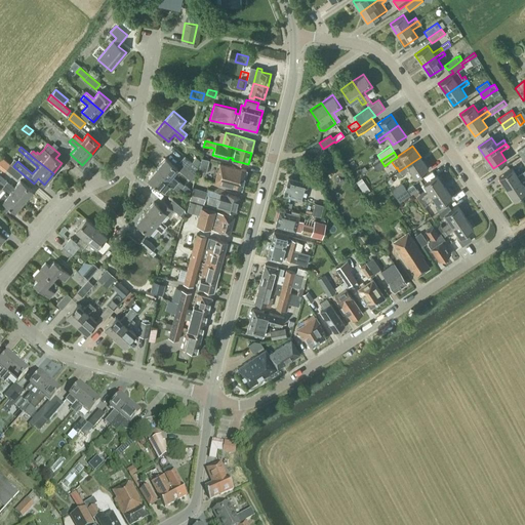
[(0,165),(4,170),(11,162),(1,153),(0,154),(0,165)]
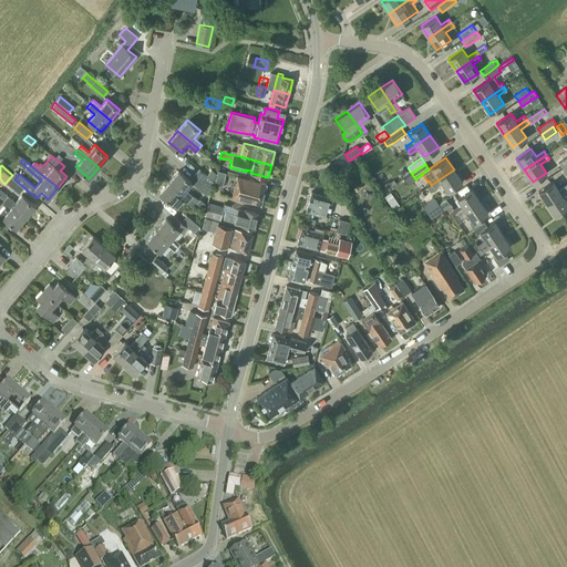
[(198,178),(212,188),(216,173),(212,169),(207,175),(199,168),(194,175),(198,178)]
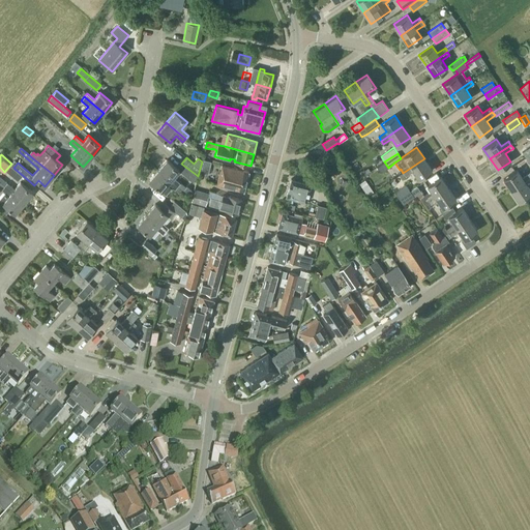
[(418,179),(432,170),(424,158),(403,173),(406,176),(413,171),(418,179)]
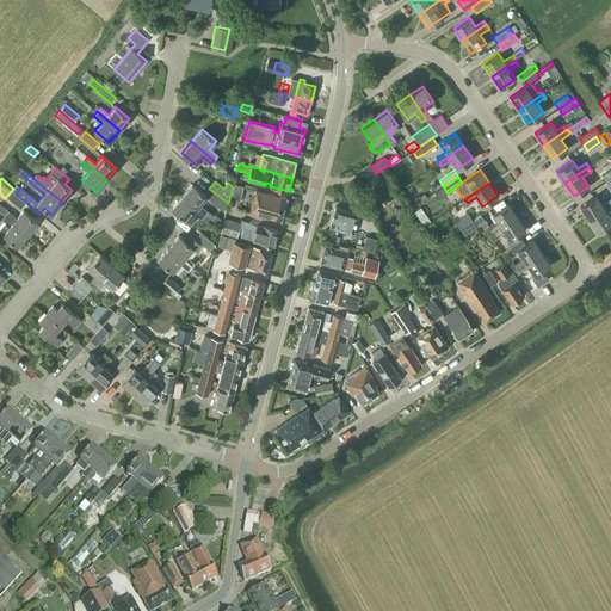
[(204,215),(208,211),(199,204),(207,196),(192,184),(181,196),(204,215)]
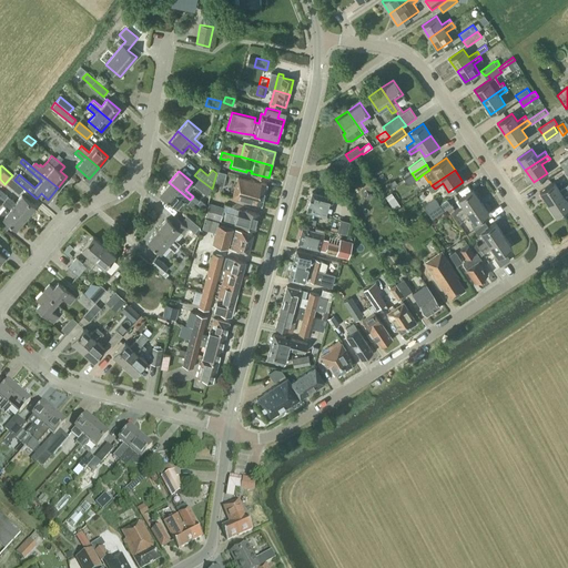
[(223,186),(226,173),(217,171),(214,184),(223,186)]
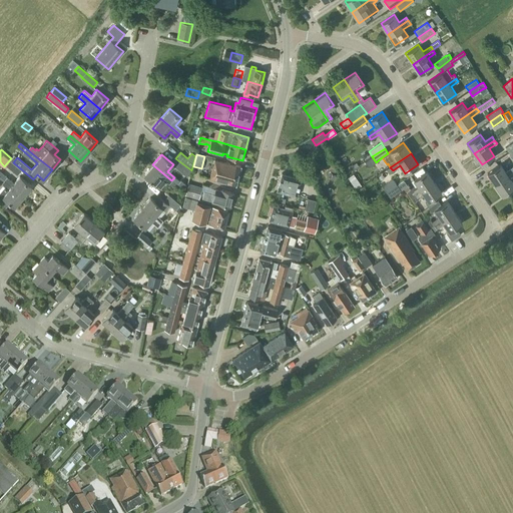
[(235,185),(240,166),(214,159),(209,178),(235,185)]
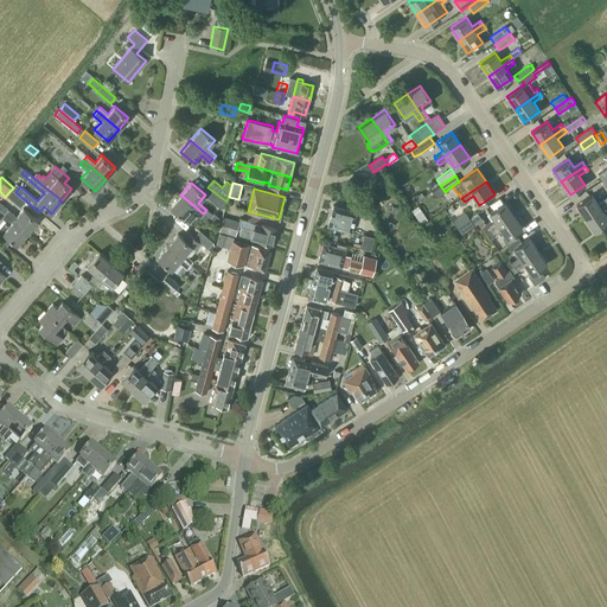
[(20,206),(25,200),(12,190),(7,196),(20,206)]
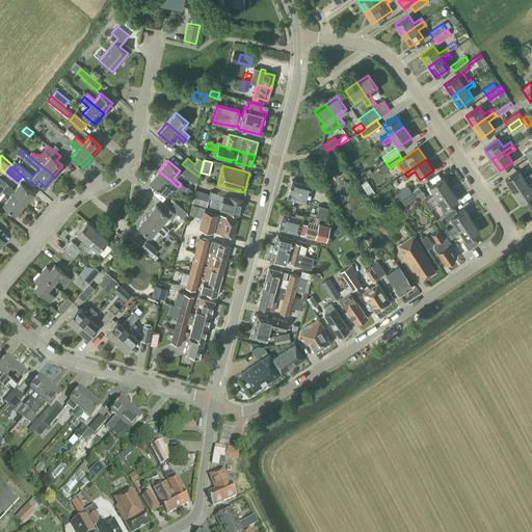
[(193,183),(198,177),(186,167),(181,173),(193,183)]
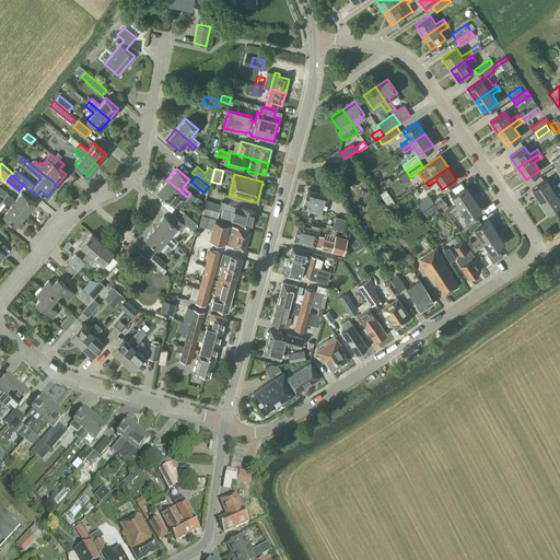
[(187,197),(166,179),(158,190),(175,206),(182,198),(185,200),(187,197)]
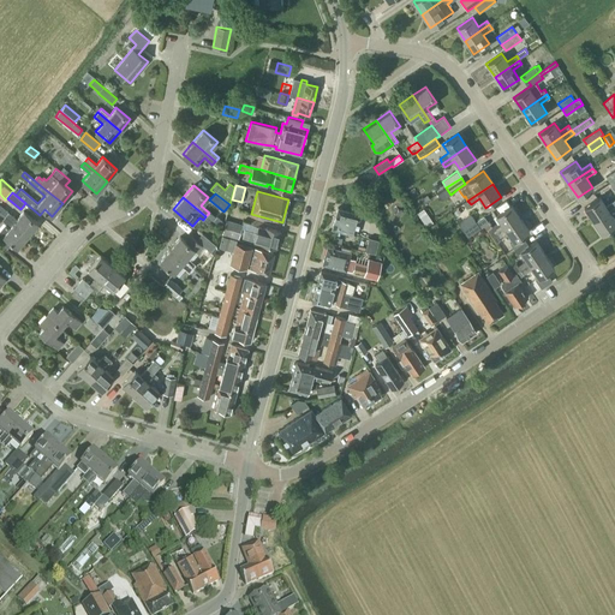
[(614,198),(605,206),(599,197),(584,208),(592,220),(614,204),(614,198)]
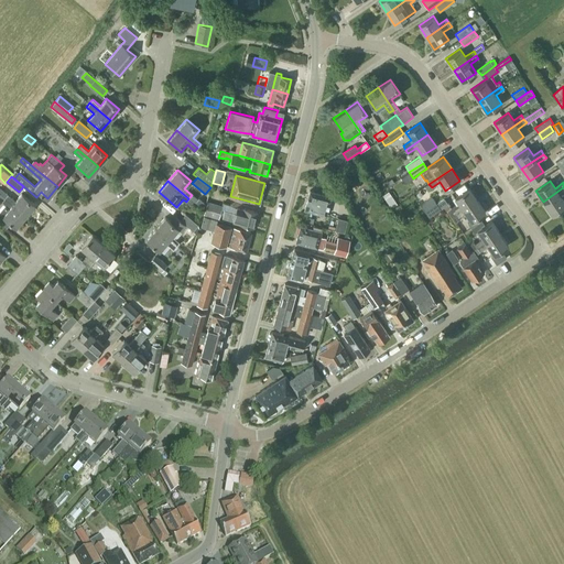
[(15,201),(0,187),(0,194),(4,198),(25,216),(35,205),(22,193),(15,201)]
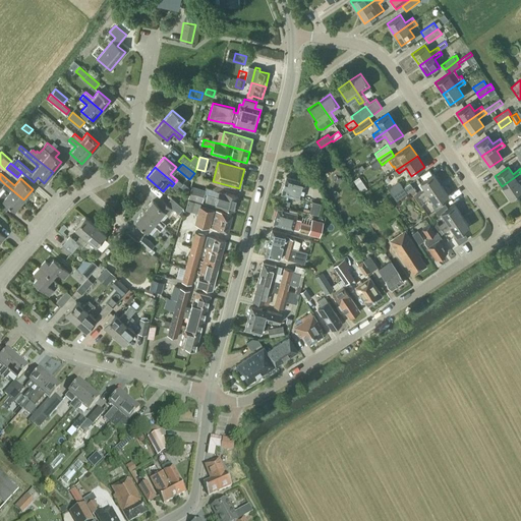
[(441,184),(432,173),(419,182),(423,187),(413,194),(417,200),(441,184)]
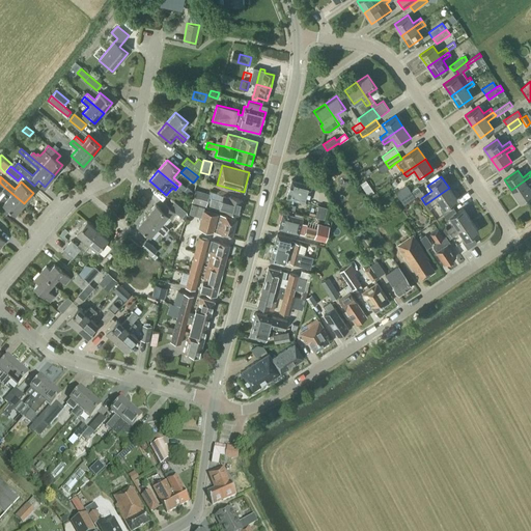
[(530,189),(528,185),(530,183),(530,176),(511,190),(520,201),(530,194),(530,189)]
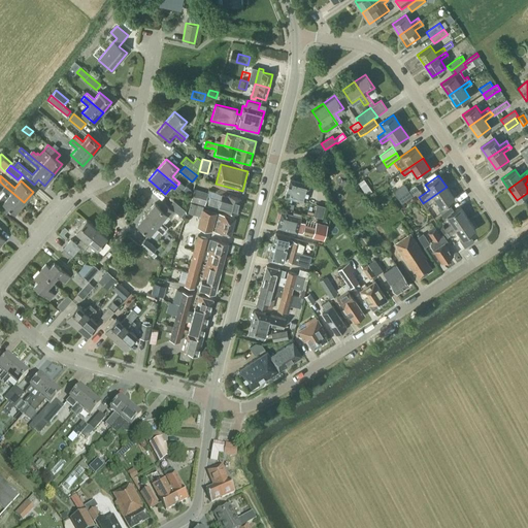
[(305,201),(309,184),(290,178),(285,196),(305,201)]
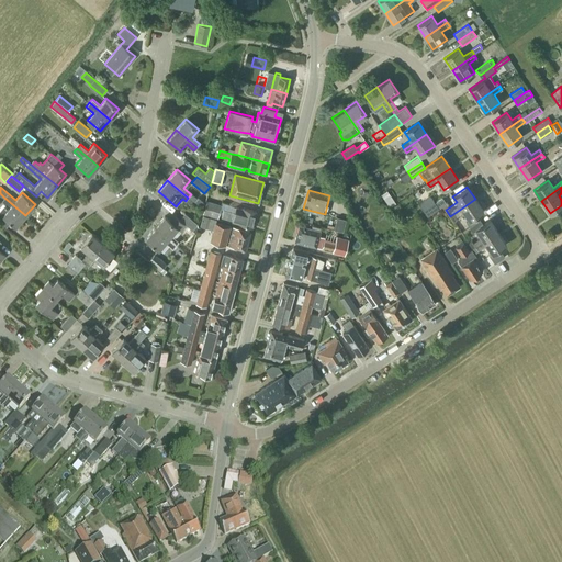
[(385,201),(390,206),(395,203),(391,197),(385,201)]
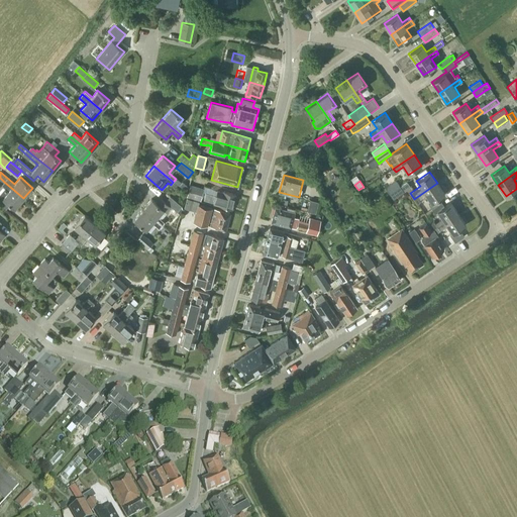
[(389,193),(400,186),(396,181),(386,188),(389,193)]
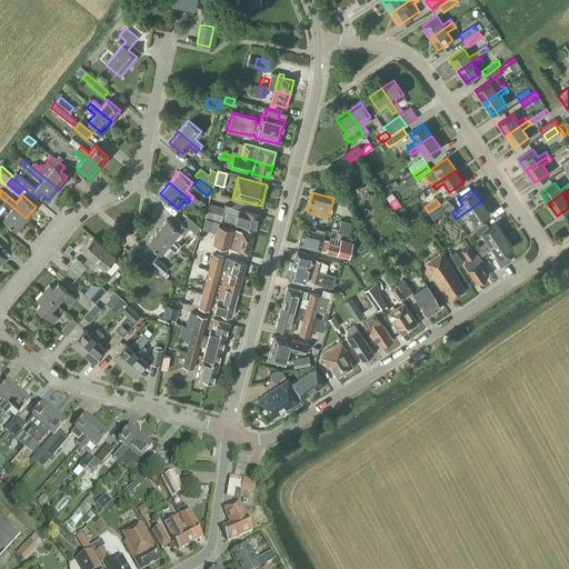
[(16,229),(26,218),(5,200),(2,203),(9,210),(3,218),(16,229)]
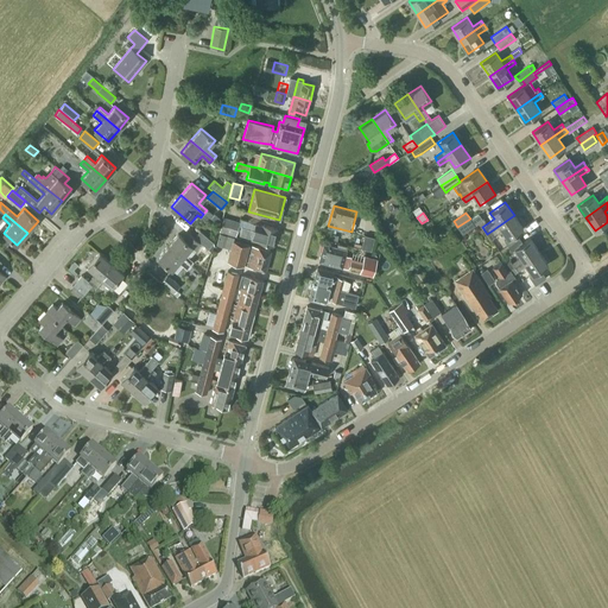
[(215,214),(210,217),(217,225),(222,220),(215,214)]
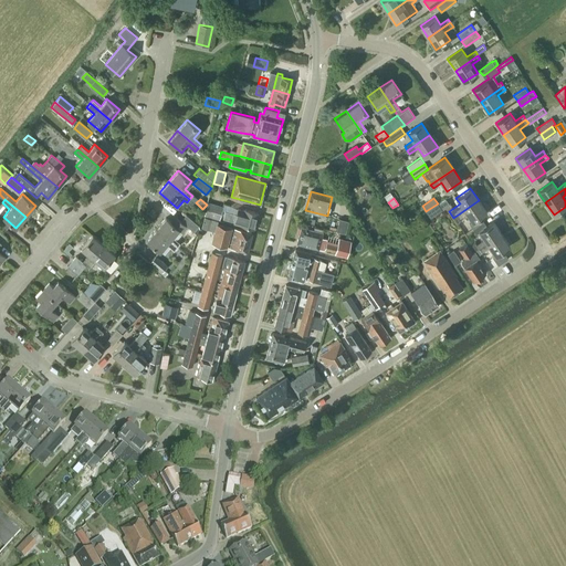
[(480,217),(486,212),(479,200),(453,218),(458,223),(459,222),(460,220),(459,219),(467,213),(472,222),(470,223),(472,229),(483,221),(480,217)]
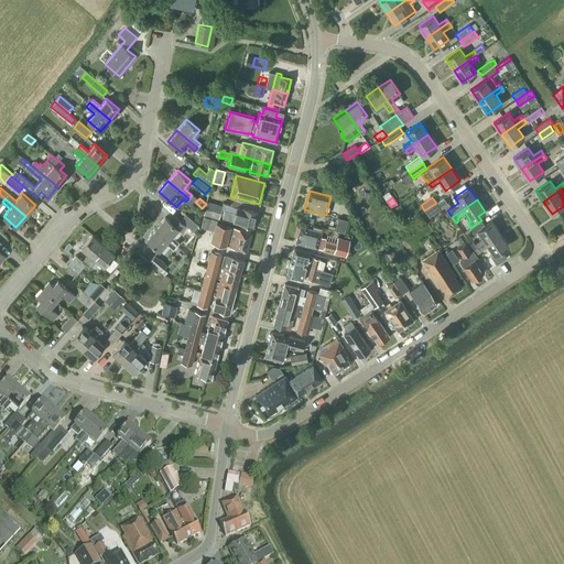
[(218,219),(223,206),(207,202),(204,215),(218,219)]
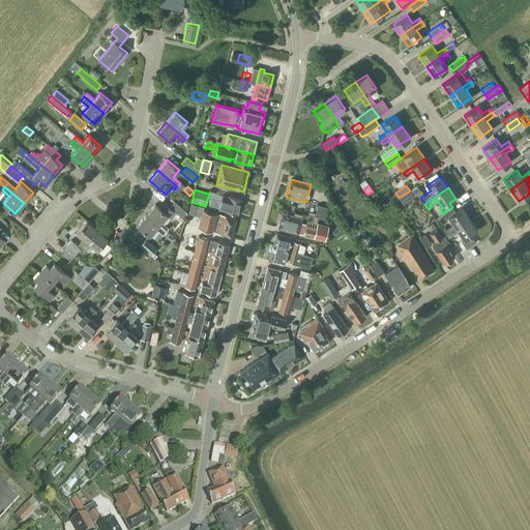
[(403,204),(413,197),(410,190),(399,198),(403,204)]
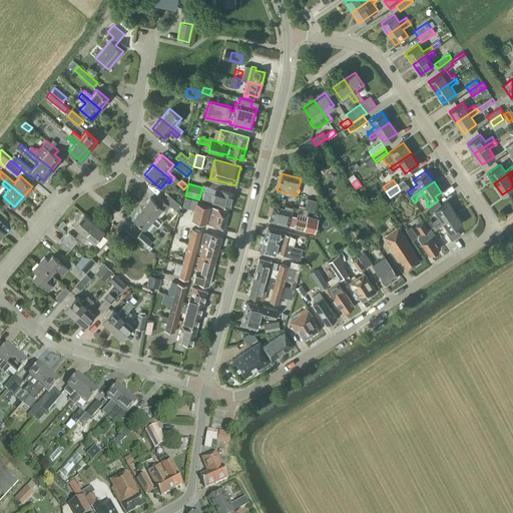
[(229,206),(233,192),(221,189),(221,190),(215,189),(212,201),(229,206)]
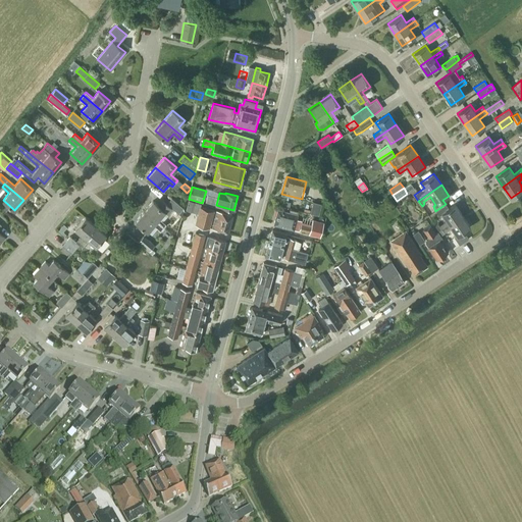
[(215,204),(217,198),(207,195),(205,202),(215,204)]
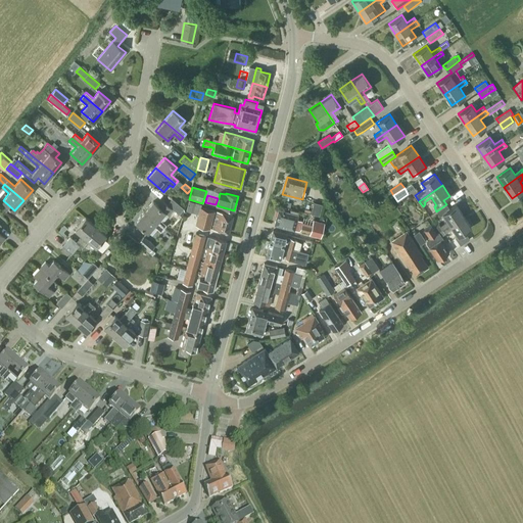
[(179,214),(184,208),(172,198),(168,203),(179,214)]
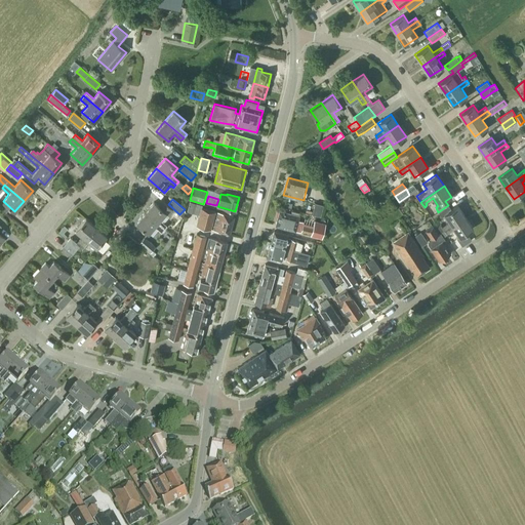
[(164,229),(167,226),(160,219),(166,212),(170,215),(174,211),(163,201),(158,206),(154,202),(145,212),(164,229)]
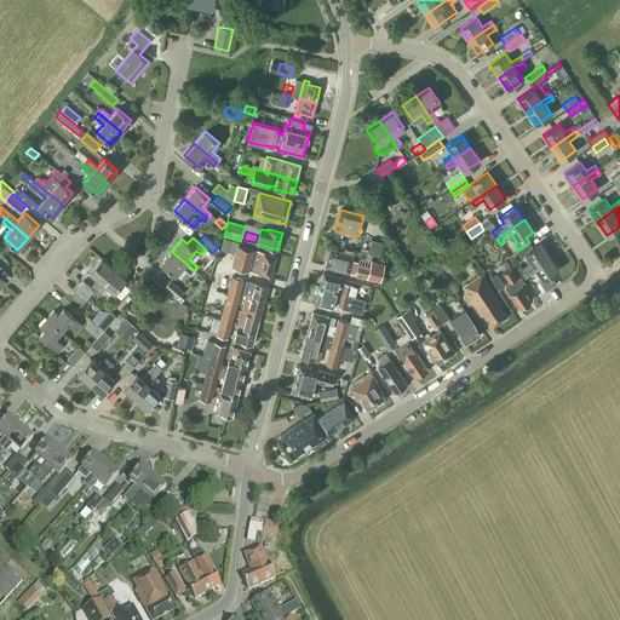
[(229,251),(231,240),(224,237),(220,250),(229,251)]
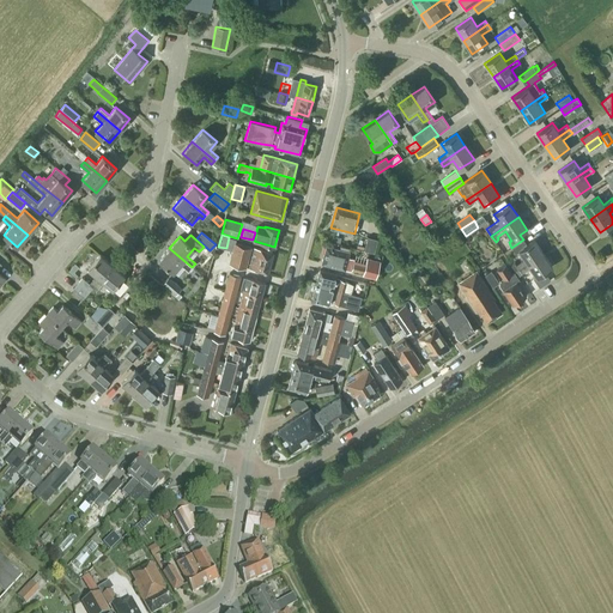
[(374,253),(377,240),(368,236),(364,249),(374,253)]
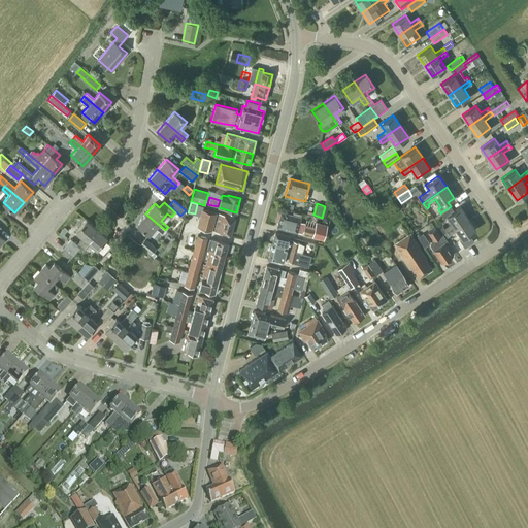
[(447,232),(467,218),(460,206),(453,210),(451,206),(440,213),(444,218),(447,217),(452,223),(444,228),(442,226),(440,228),(444,234),(447,232)]
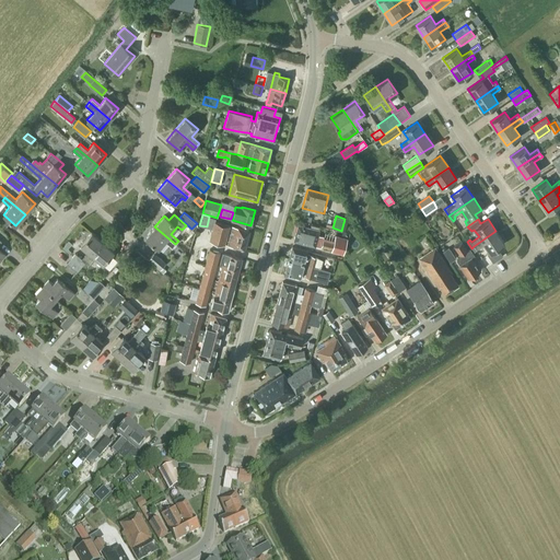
[(224,244),(230,225),(214,221),(209,241),(224,244)]
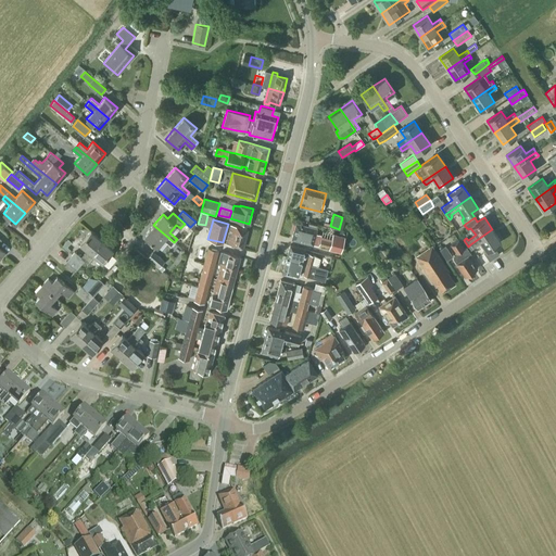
[(317,225),(308,223),(307,226),(295,222),(291,238),(313,243),(317,228),(316,228),(317,225)]
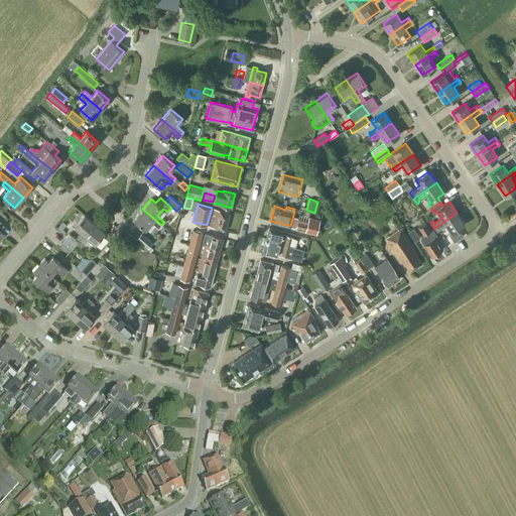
[(158,228),(161,225),(142,209),(134,219),(146,229),(152,222),(158,228)]
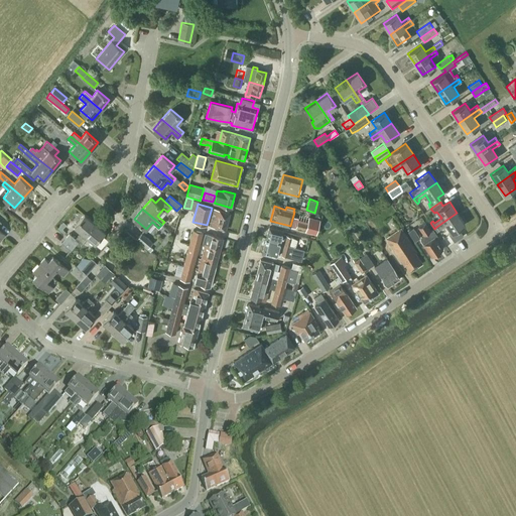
[(225,230),(230,213),(214,209),(210,226),(225,230)]
